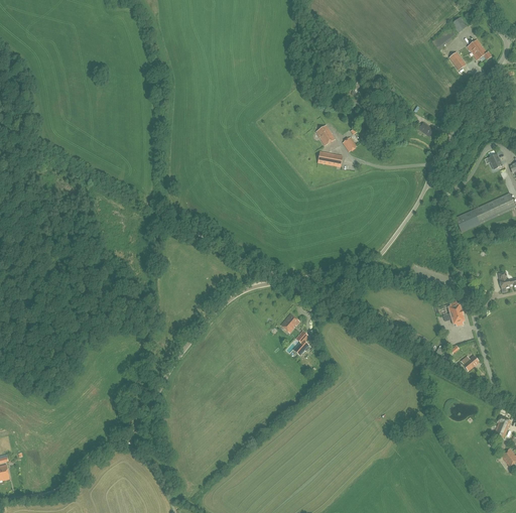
[(452,21),(459,30),(468,24),(461,15),(452,21)]
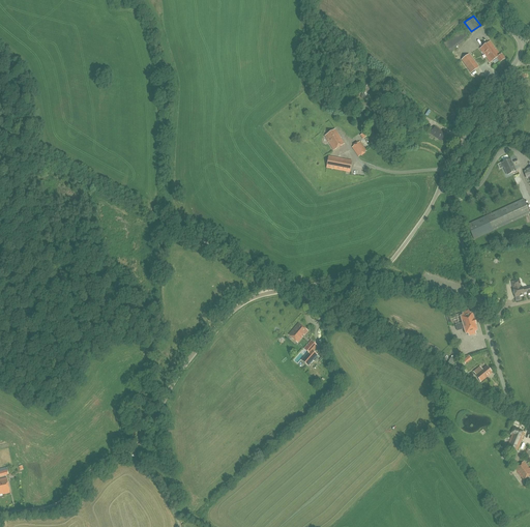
[(497,55),(500,59),(505,56),(501,51),(500,52),(495,46),(494,47),(493,45),(494,44),(490,38),(479,46),(483,51),(486,50),(488,53),(487,54),(490,59),(497,55)]
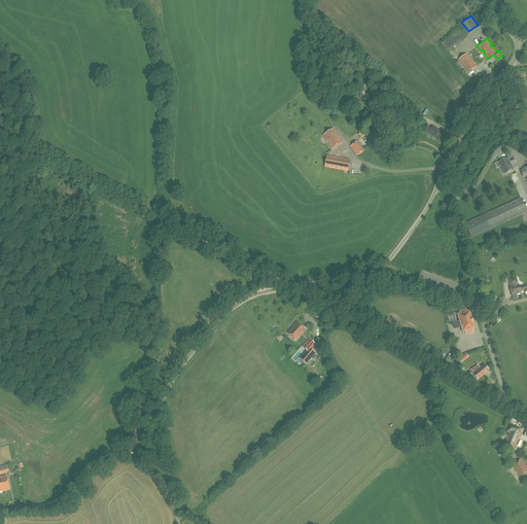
[(459,57),(468,69),(476,64),(466,51),(459,57)]
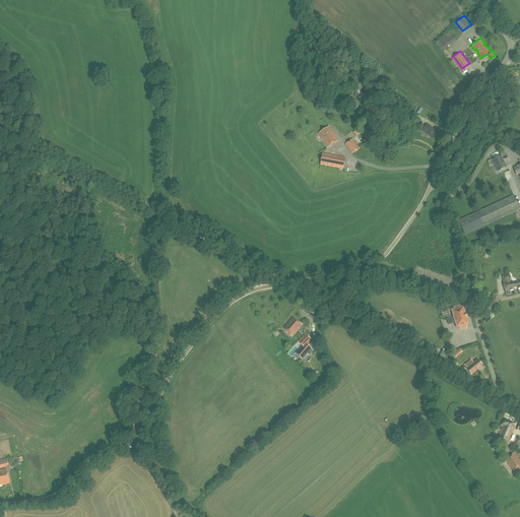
[(390,123),(396,117),(393,113),(387,119),(388,120),(387,121),(390,123)]
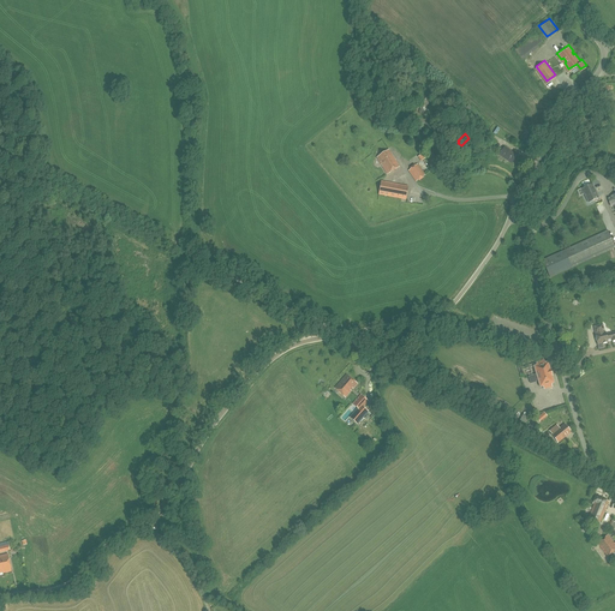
[(465,144),(460,150),(464,154),(473,143),(471,141),(466,147),(465,144)]
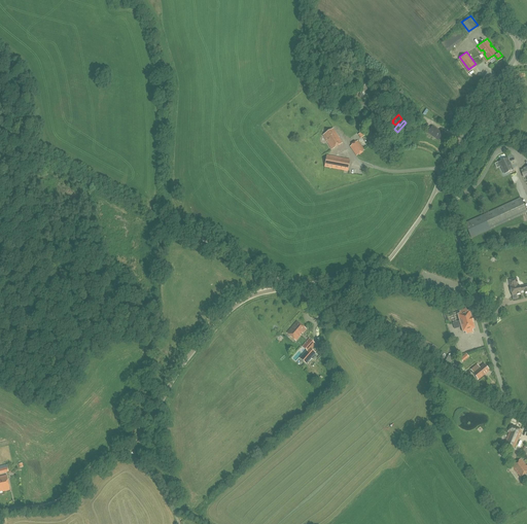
[(428,124),(426,131),(431,132),(431,135),(435,136),(438,139),(445,131),(440,127),(428,124)]
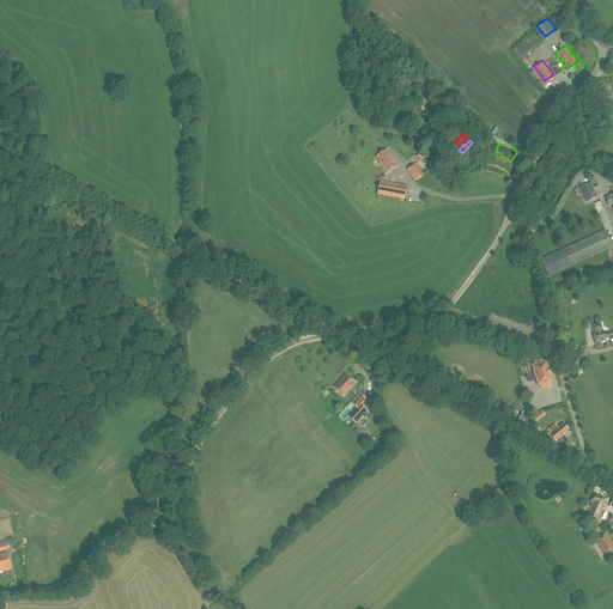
[(376,153),(386,170),(399,163),(388,146),(376,153)]
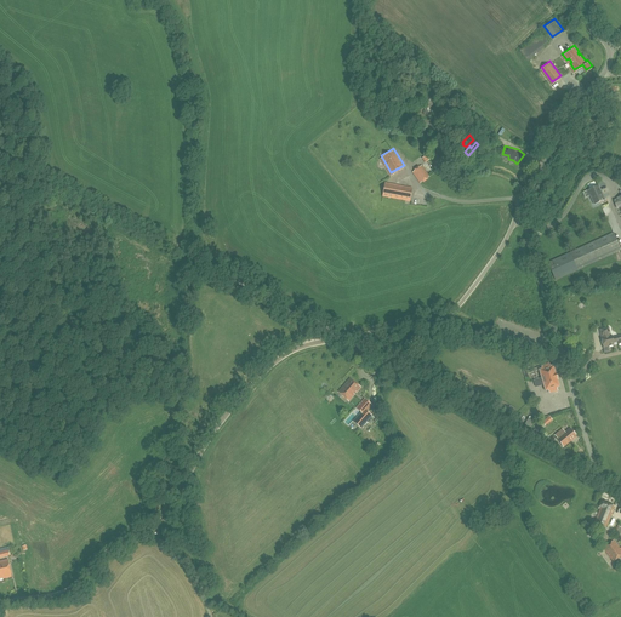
[(422,163),(412,169),(420,180),(429,173),(422,163)]
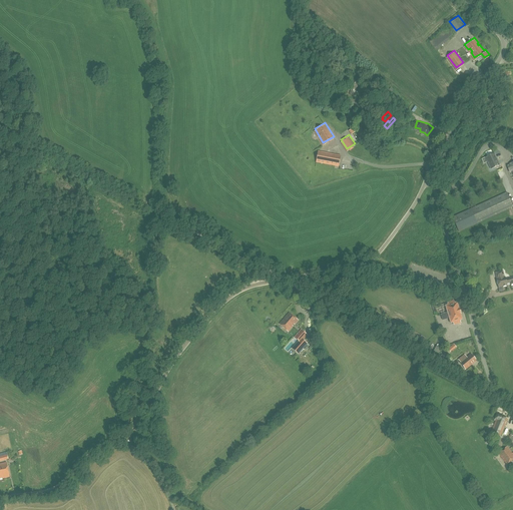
[(318,149),(317,159),(339,163),(341,153),(318,149)]
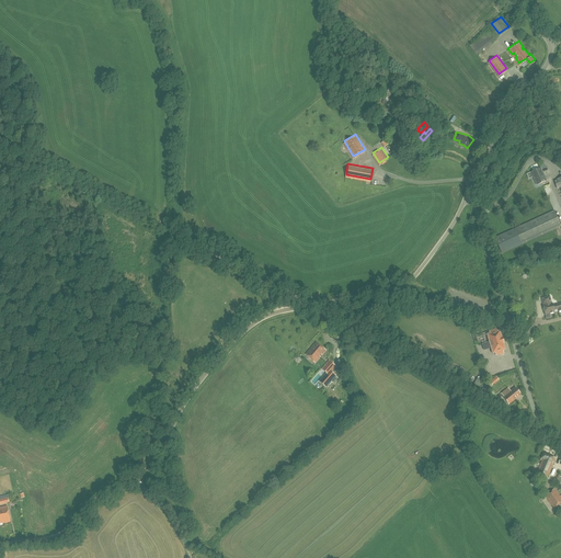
[(531,174),(535,173),(536,177),(535,177),(537,182),(546,178),(540,166),(533,169),(529,170),(531,174)]
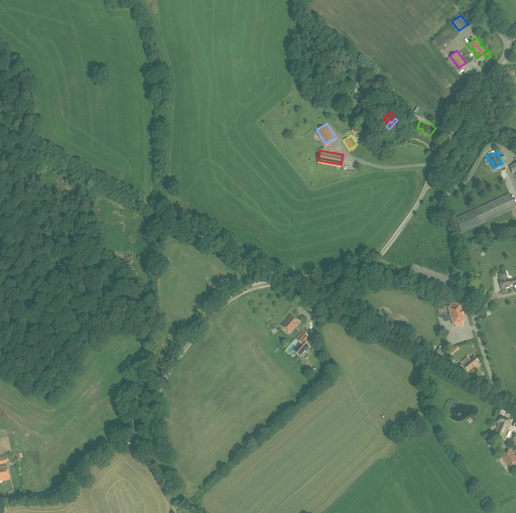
[(515,204),(510,190),(455,216),(462,230),(515,205),(515,204)]
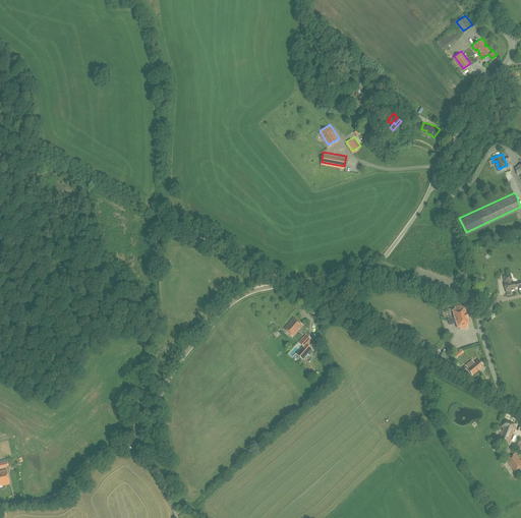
[(505,280),(505,281),(506,289),(515,287),(514,285),(518,284),(518,286),(520,285),(520,279),(513,281),(513,279),(512,279),(511,273),(504,275),(505,280)]
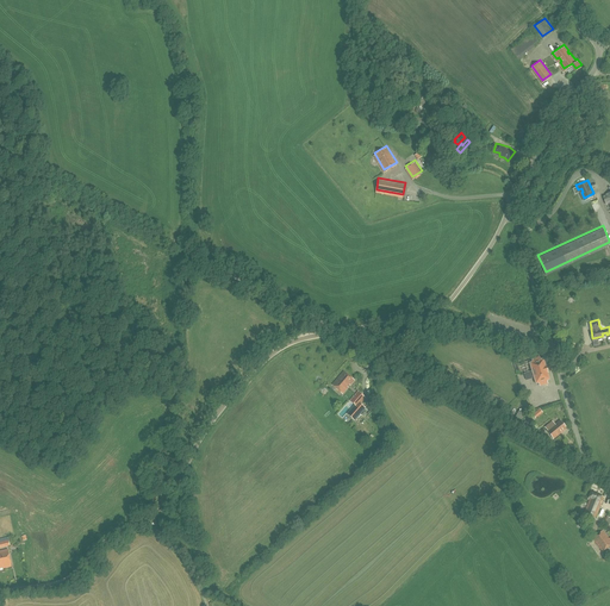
[(526,362),(528,369),(529,374),(534,373),(536,381),(539,380),(540,382),(547,381),(547,378),(549,376),(543,356),(540,357),(540,354),(531,356),(533,360),(529,360),(529,357),(514,362),(516,368),(520,367),(518,363),(526,362)]
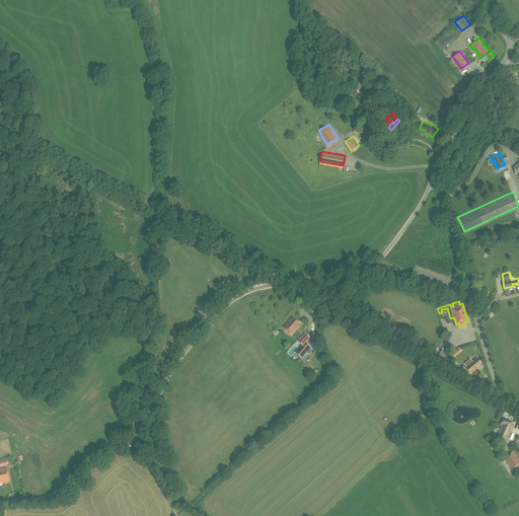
[(282,324),(291,333),(301,321),(293,313),(289,317),(286,319),(287,319),(282,324)]
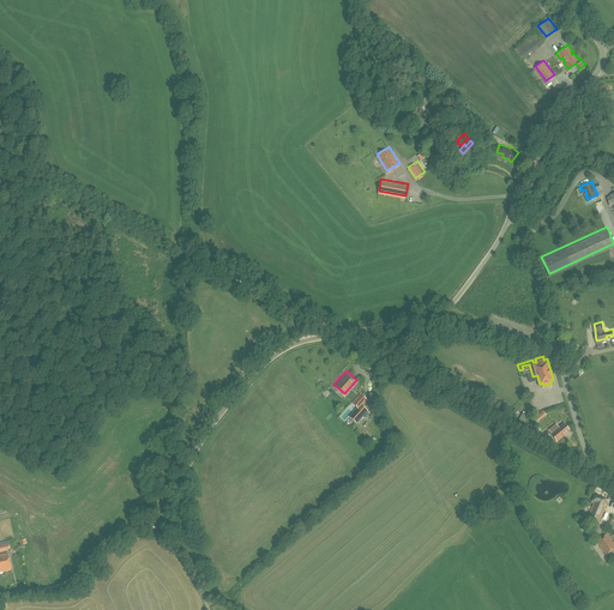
[(362,403),(368,397),(360,391),(351,400),(356,405),(349,414),(356,421),(368,408),(362,403)]
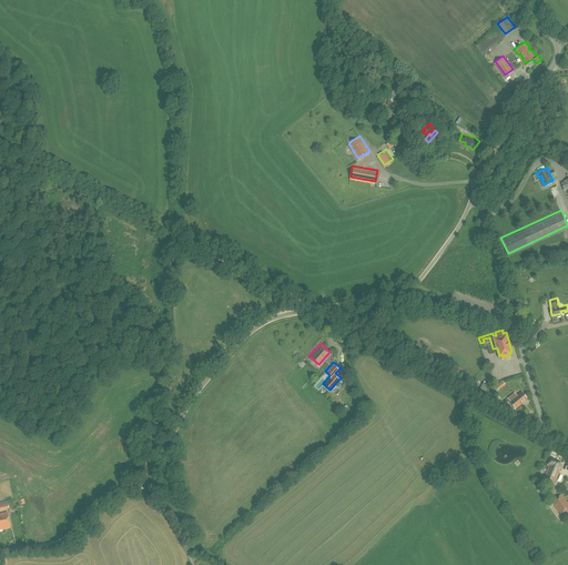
[(498,386),(505,382),(501,377),(495,383),(498,386)]
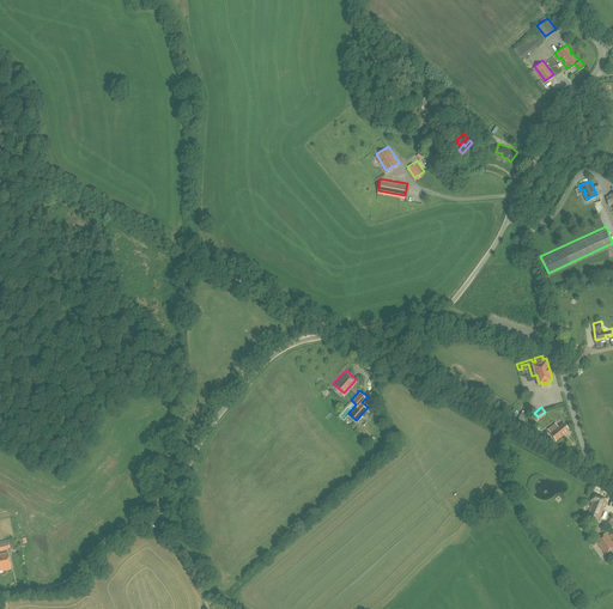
[(566,431),(566,430),(569,427),(563,420),(558,425),(557,424),(553,427),(559,434),(563,432),(564,432),(566,431)]
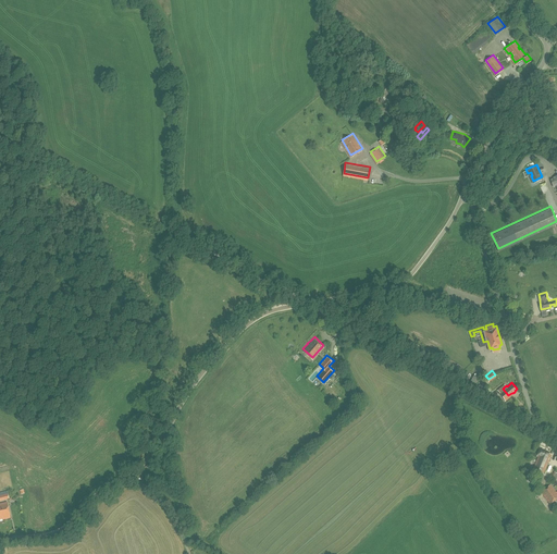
[(543,470),(551,452),(540,446),(536,453),(539,454),(533,466),(543,470)]
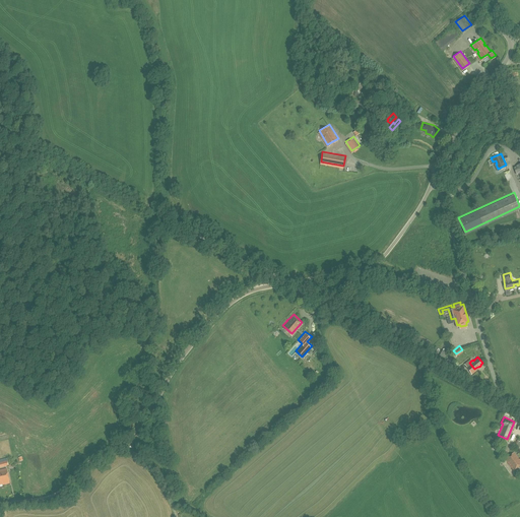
[(519,462),(519,458),(514,450),(505,456),(513,468),(519,462)]
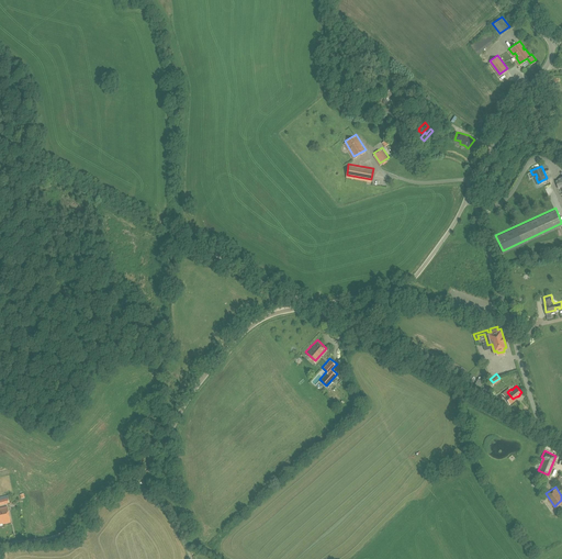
[(0,502),(9,501),(8,495),(9,495),(8,492),(0,493),(0,502)]
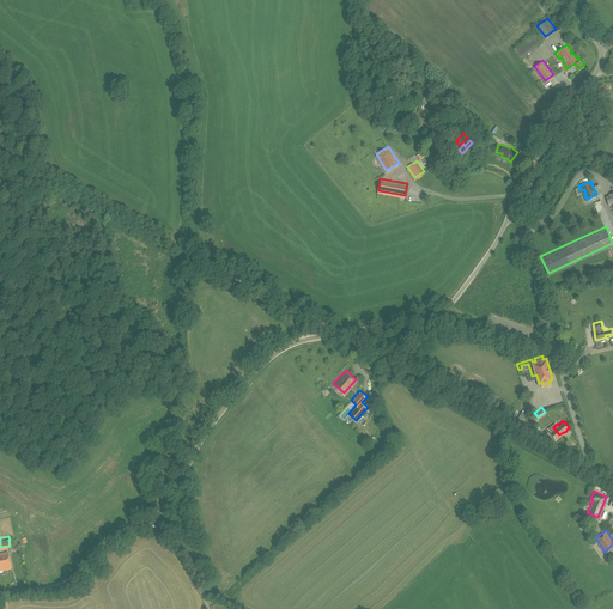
[(0,566),(2,566),(4,567),(11,566),(7,549),(0,550),(0,566)]
